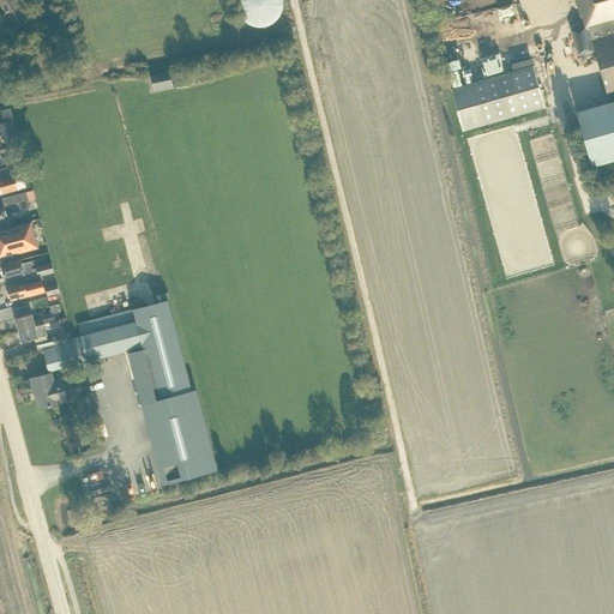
[(10,28),(31,14),(23,0),(0,0),(0,10),(0,11),(10,28)]
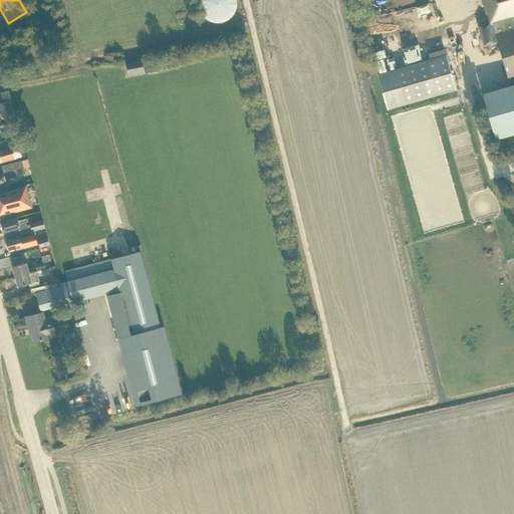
[(513,78),(513,19),(513,18),(513,17),(513,0),(482,0),(487,14),(488,14),(490,23),(492,22),(508,80),(513,78)]
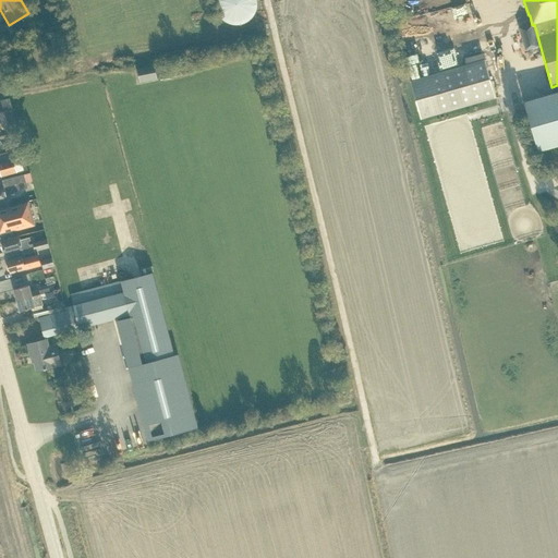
[(524,50),(538,46),(532,25),(519,28),(524,50)]
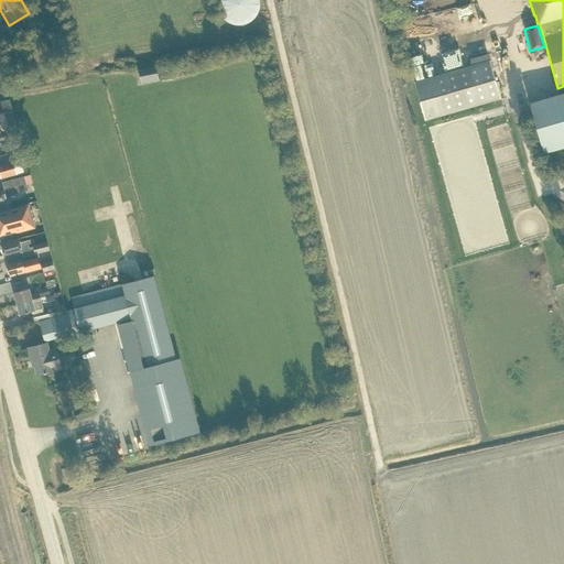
[(413,82),(424,120),(499,98),(487,54),(469,58),(470,65),(413,82)]
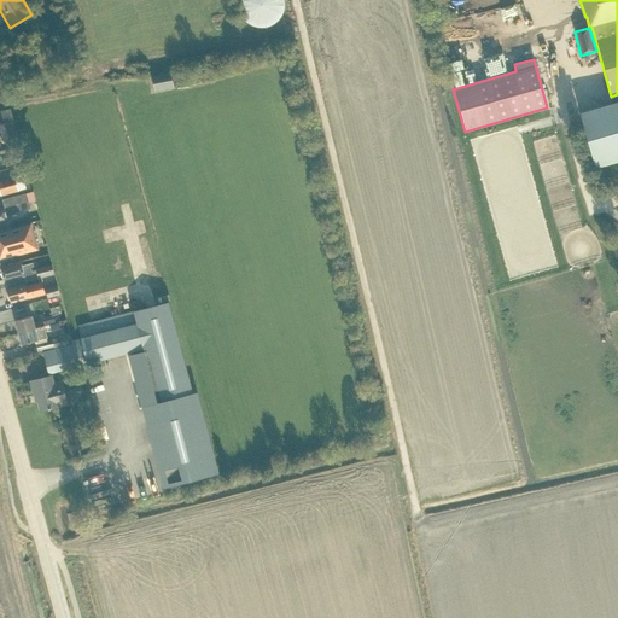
[(152,76),(155,92),(174,88),(172,73),(152,76)]
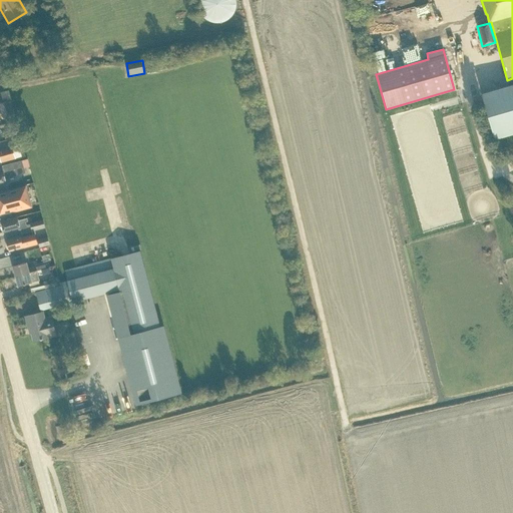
[(494,139),(512,133),(512,84),(481,94),(494,139)]
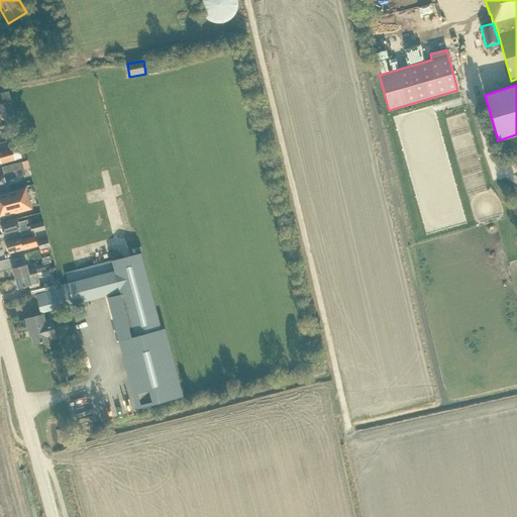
[(0,117),(0,118),(14,114),(10,101),(0,103),(0,117)]
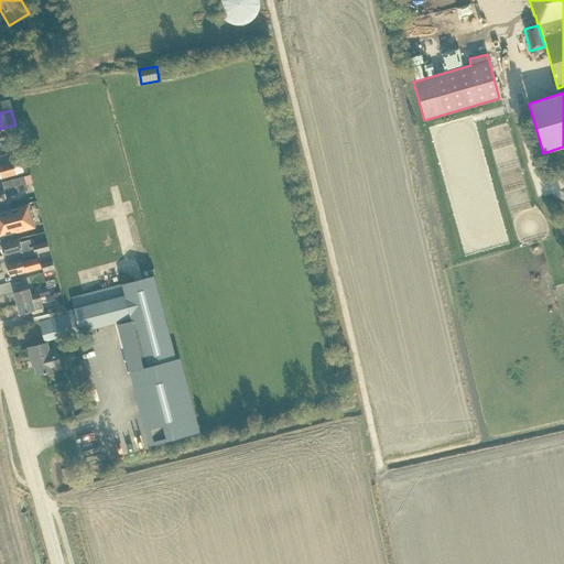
[(0,175),(1,179),(17,174),(14,162),(0,165),(0,175)]
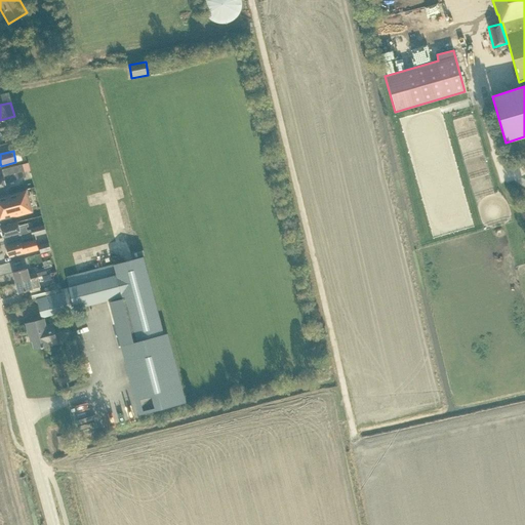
[(22,164),(24,172),(30,171),(31,171),(28,163),(27,163),(22,164)]
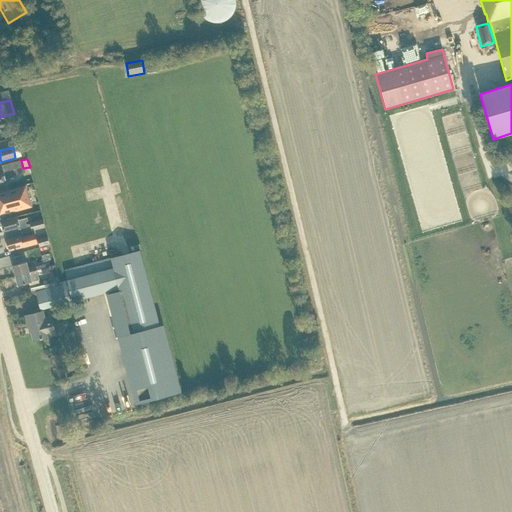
[(5,178),(24,173),(21,160),(2,166),(3,172),(0,172),(0,185),(6,184),(5,178)]
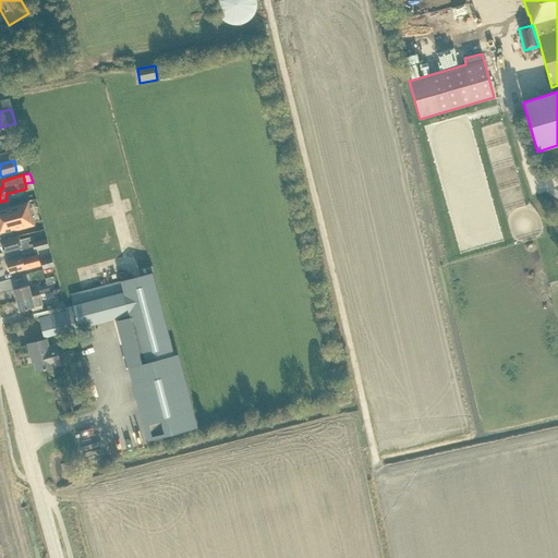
[(0,233),(33,225),(27,203),(0,209),(0,233)]
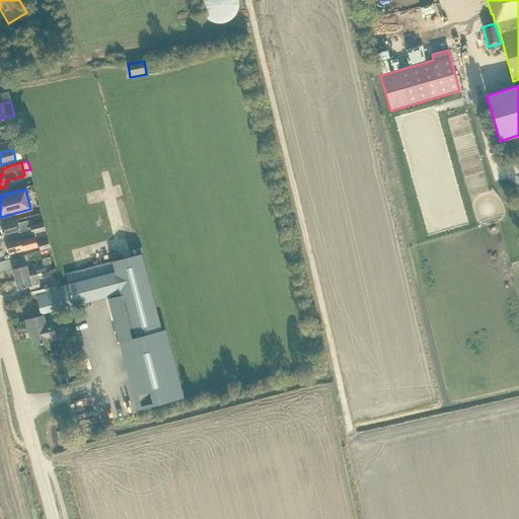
[(24,224),(26,224),(26,221),(18,223),(16,220),(0,224),(1,229),(0,229),(2,234),(3,234),(4,236),(20,231),(26,230),(24,224)]
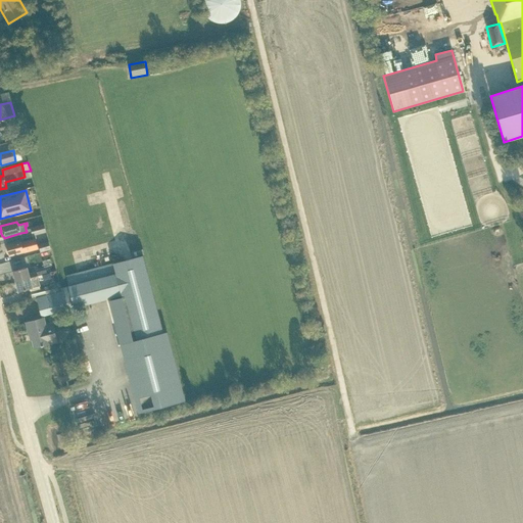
[(32,236),(45,232),(43,224),(30,228),(32,236)]
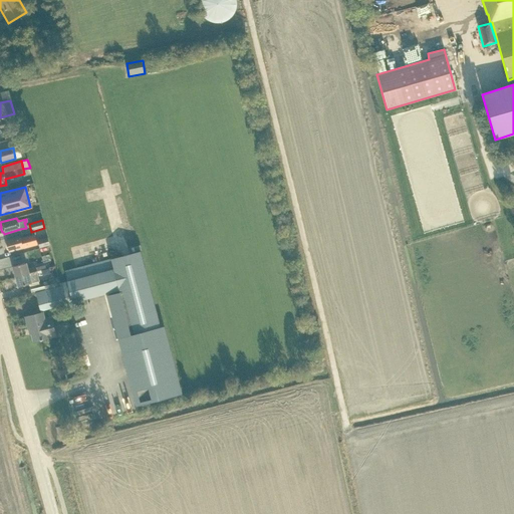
[(22,246),(36,243),(34,236),(20,239),(19,237),(5,241),(6,245),(6,246),(6,249),(8,250),(8,252),(22,247),(22,246)]
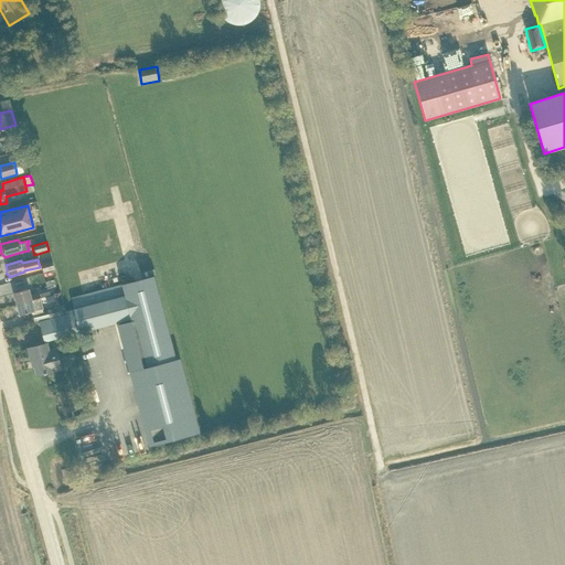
[(55,269),(52,260),(41,264),(43,273),(55,269)]
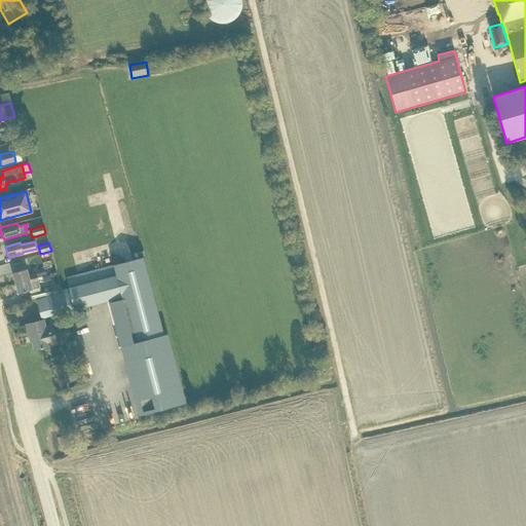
[(46,297),(36,299),(41,318),(67,312),(67,313),(75,311),(75,310),(112,300),(112,302),(111,302),(120,337),(117,338),(119,346),(122,345),(141,415),(186,404),(168,336),(165,337),(144,257),(120,263),(66,276),(69,288),(62,290),(62,292),(61,293),(59,293),(46,297)]
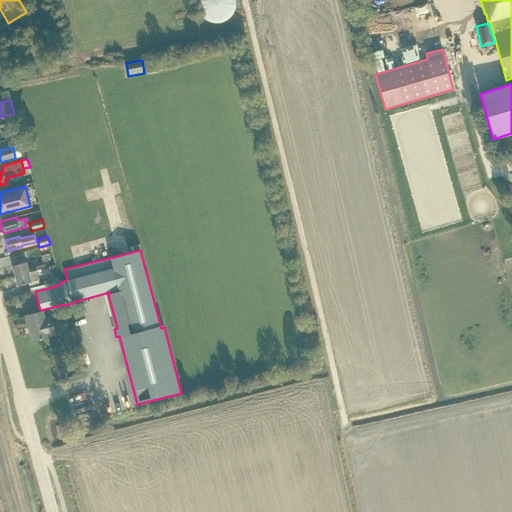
[(15,276),(36,270),(35,267),(27,268),(26,263),(12,266),(15,276)]
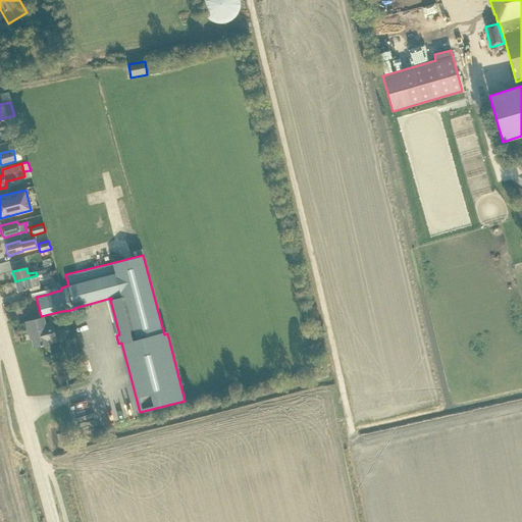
[(39,285),(37,279),(37,275),(15,281),(17,291),(39,285)]
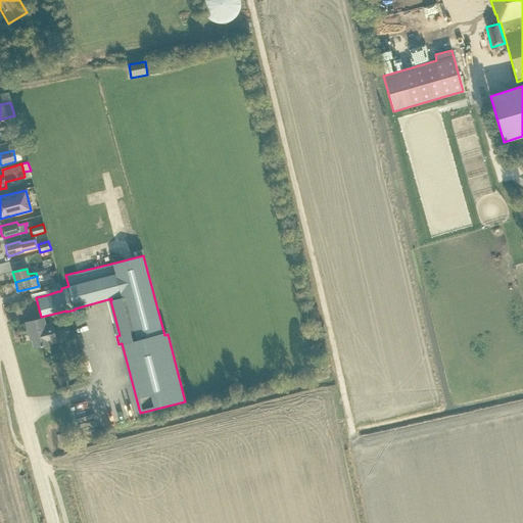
[(44,287),(31,291),(32,298),(46,294),(46,295),(58,291),(56,284),(44,287)]
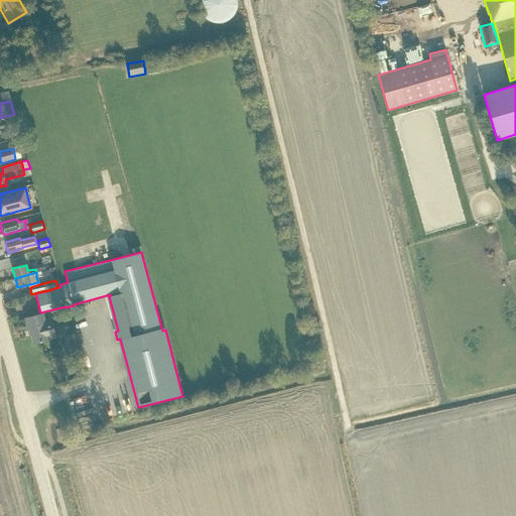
[(50,319),(43,321),(41,314),(25,318),(28,331),(30,331),(33,343),(39,342),(41,342),(41,341),(47,339),(54,337),(50,319)]
